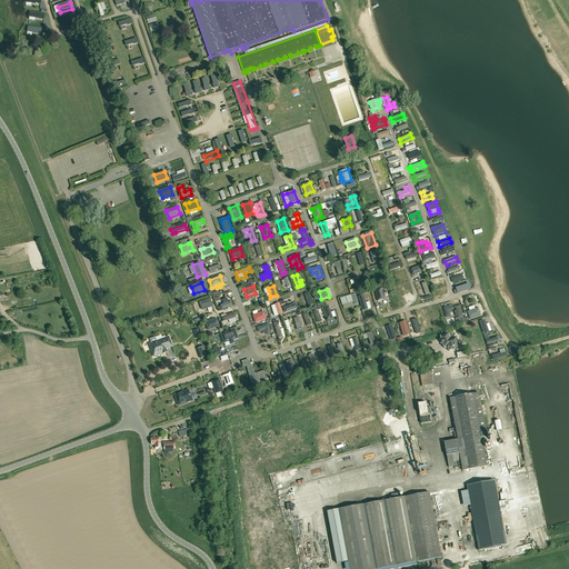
[(446,289),(437,292),(440,299),(448,296),(446,289)]
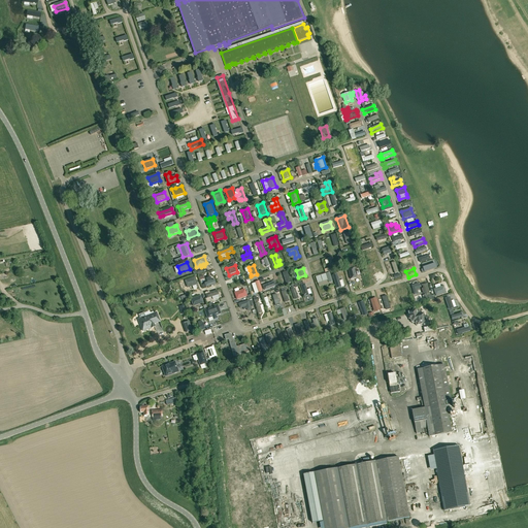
[(318,284),(327,281),(325,274),(316,277),(318,284)]
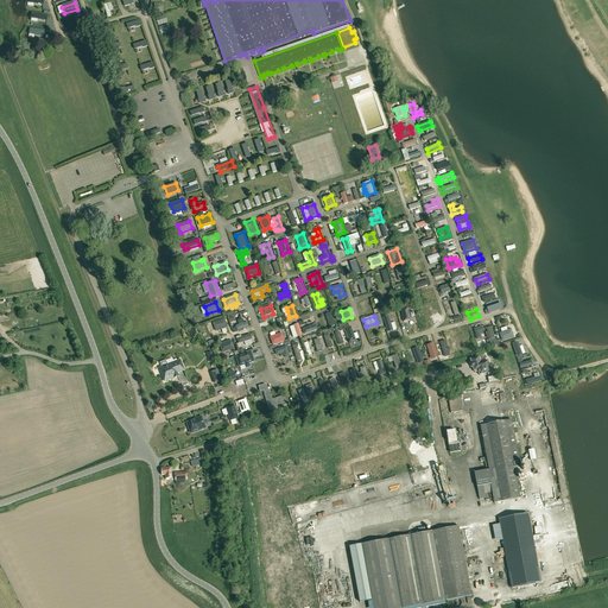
[(382,317),(387,331),(393,330),(388,316),(382,317)]
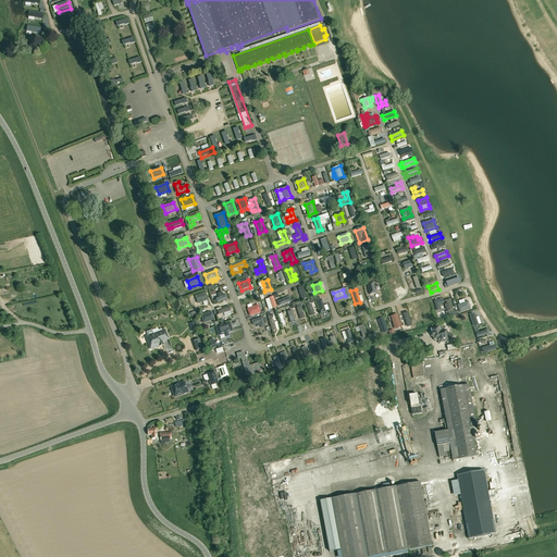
[(205,292),(195,295),(198,304),(208,300),(205,292)]
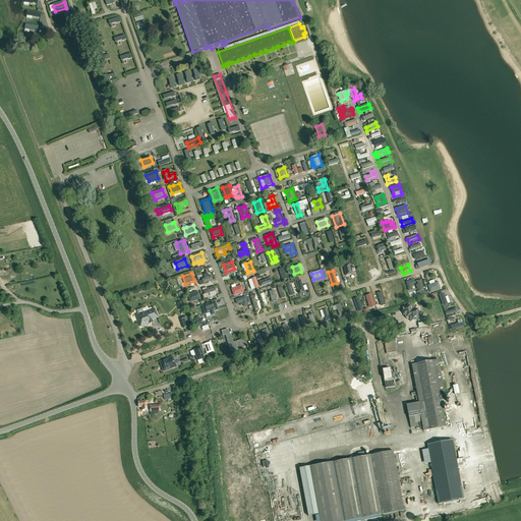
[(212,277),(209,278),(208,274),(204,275),(205,279),(203,280),(204,284),(213,280),(212,277)]
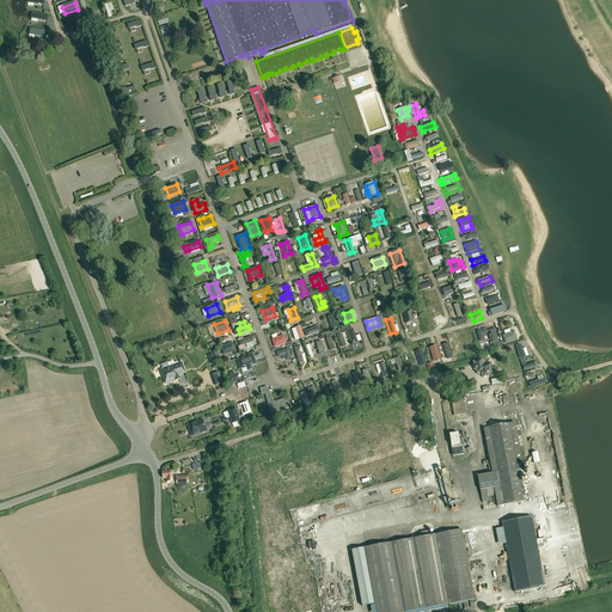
[(305,331),(307,337),(320,332),(318,326),(305,331)]
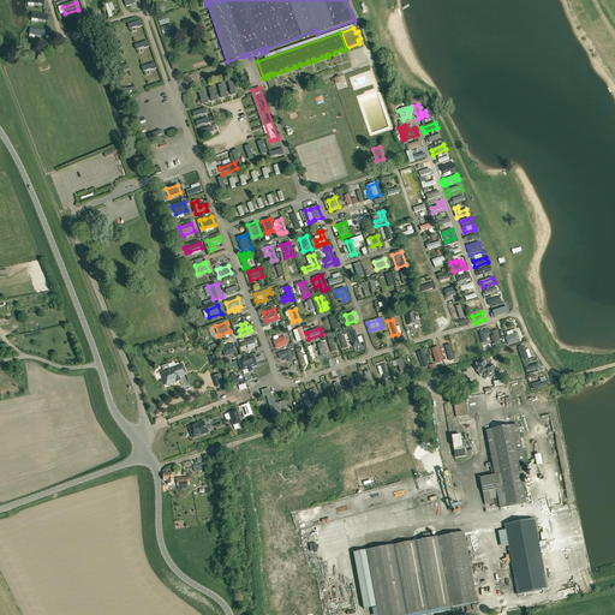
[(520,342),(517,333),(506,338),(508,346),(520,342)]
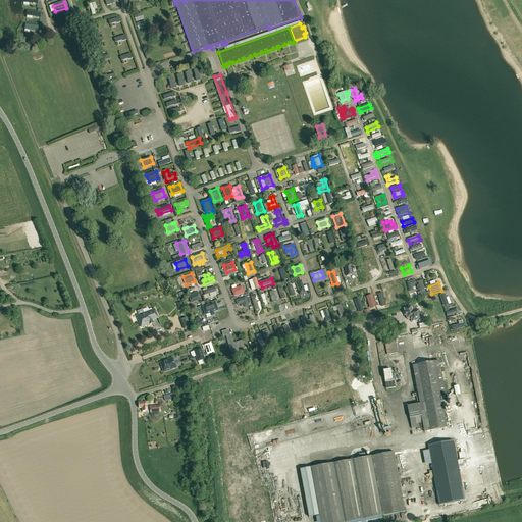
[(235,297),(244,294),(242,286),(232,290),(235,297)]
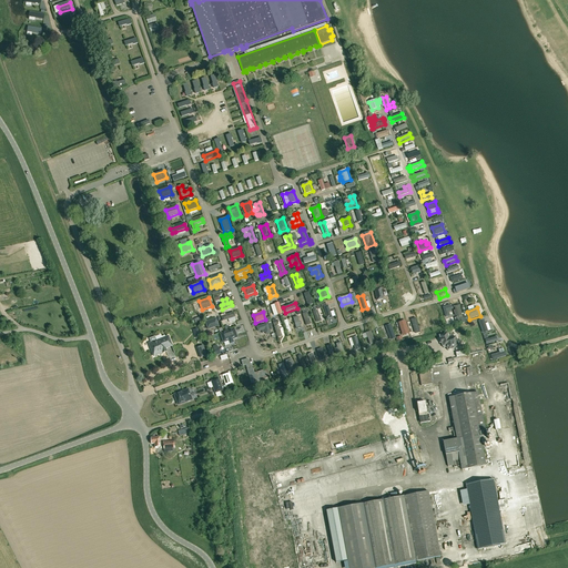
[(235,321),(234,317),(233,313),(222,317),(223,322),(229,320),(230,323),(235,321)]
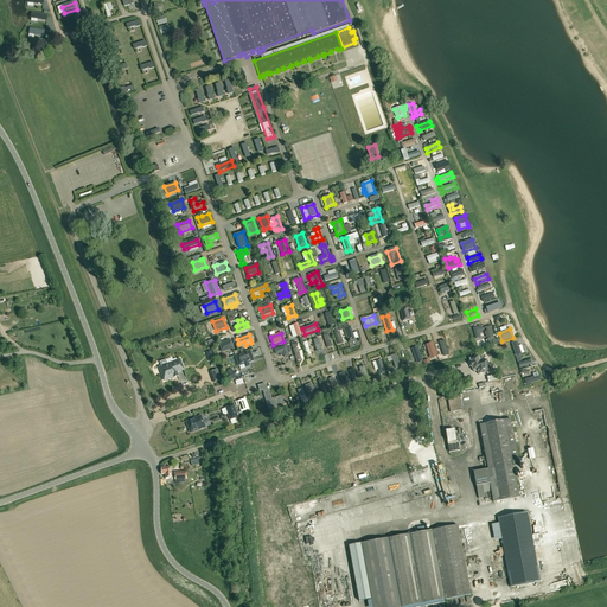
[(473,347),(470,337),(465,339),(467,345),(462,347),(465,351),(473,347)]
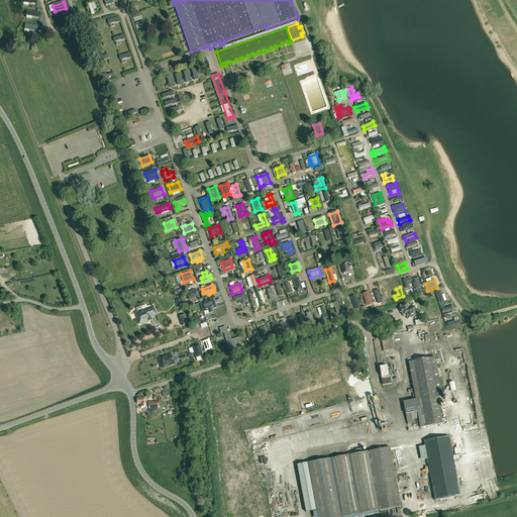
[(189,300),(198,297),(196,290),(187,293),(189,300)]
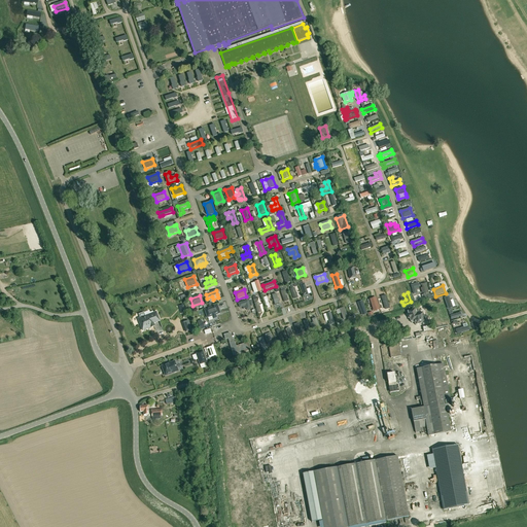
[(444,297),(448,309),(453,308),(449,296),(444,297)]
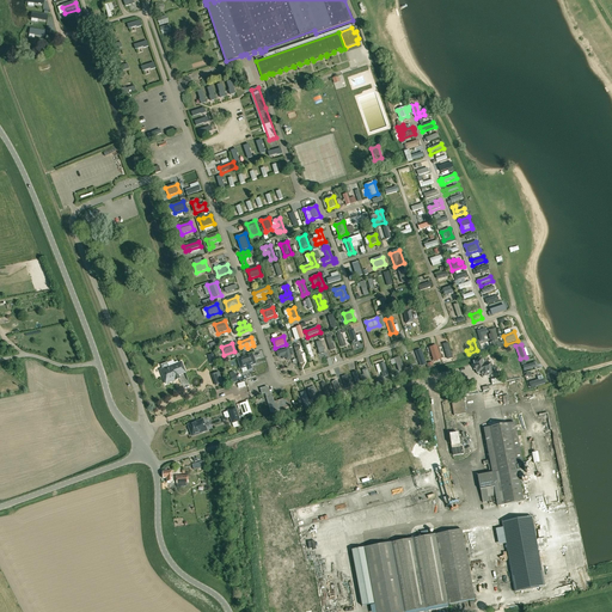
[(430,349),(434,361),(441,359),(436,347),(430,349)]
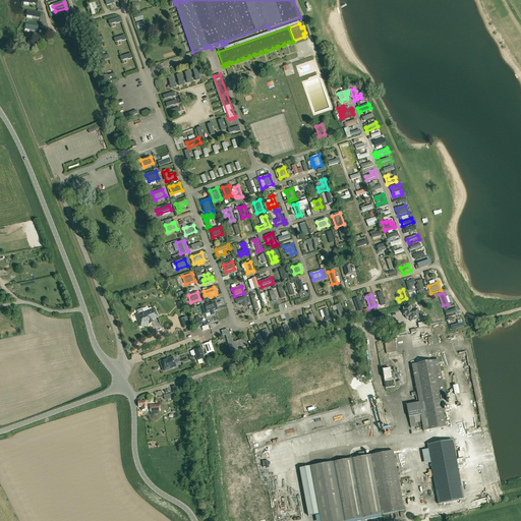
[(240,305),(243,304),(243,306),(248,305),(245,297),(235,300),(237,304),(240,303),(240,305)]
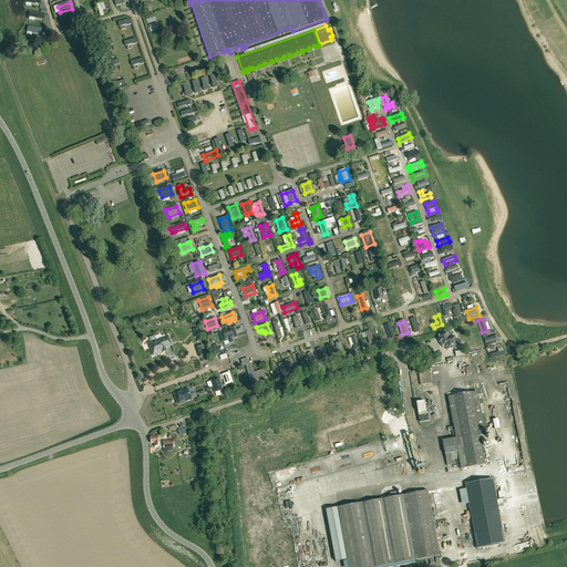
[(234,342),(233,339),(237,337),(234,329),(220,333),(224,342),(228,340),(229,343),(234,342)]
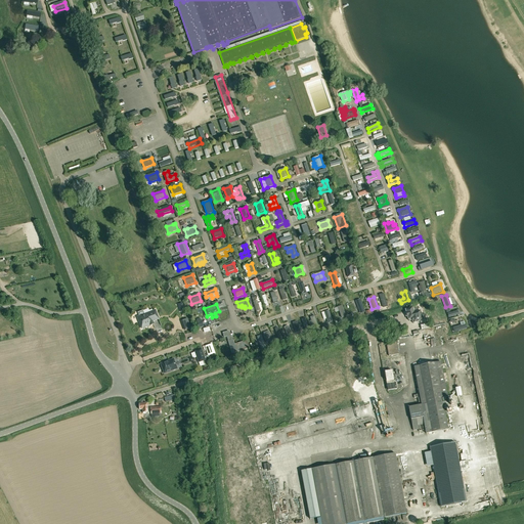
[(338,307),(342,318),(346,316),(342,305),(338,307)]
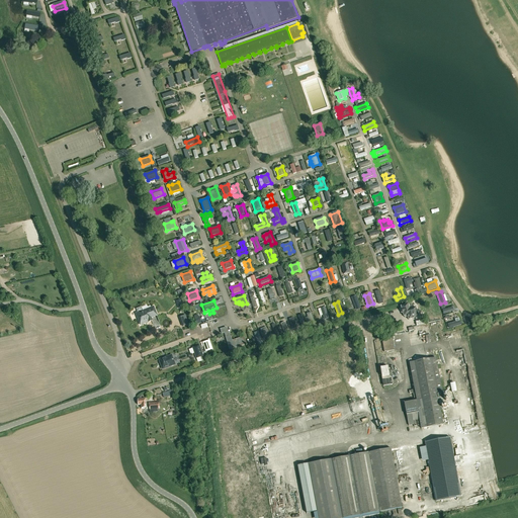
[(409,310),(408,305),(401,307),(402,308),(402,310),(402,312),(403,314),(404,314),(404,317),(405,317),(405,318),(408,317),(408,318),(409,320),(418,317),(416,308),(413,309),(409,310)]
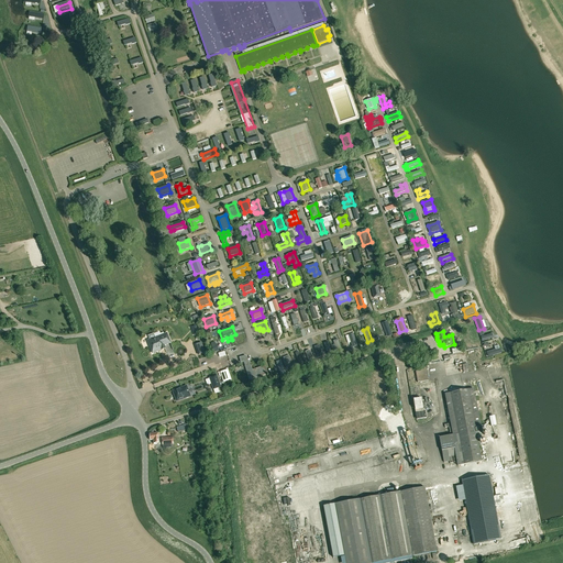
[(159,345),(170,342),(167,335),(167,333),(158,337),(155,338),(154,334),(148,337),(150,340),(147,341),(150,346),(153,353),(154,353),(162,350),(161,350),(159,345)]
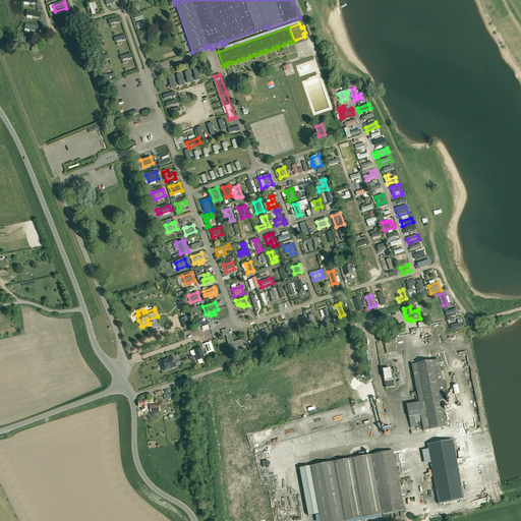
[(463,323),(462,323),(461,320),(457,322),(458,324),(451,326),(453,331),(464,328),(463,323)]
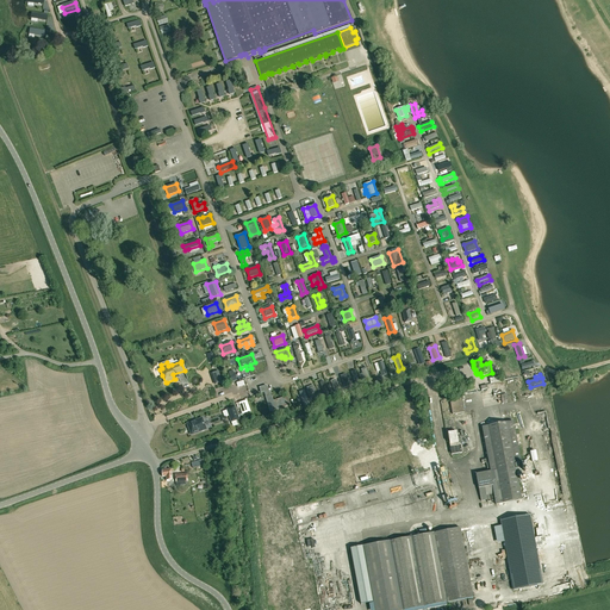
[(490,391),(484,392),(485,398),(490,397),(489,393),(493,392),(491,381),(487,383),(490,391)]
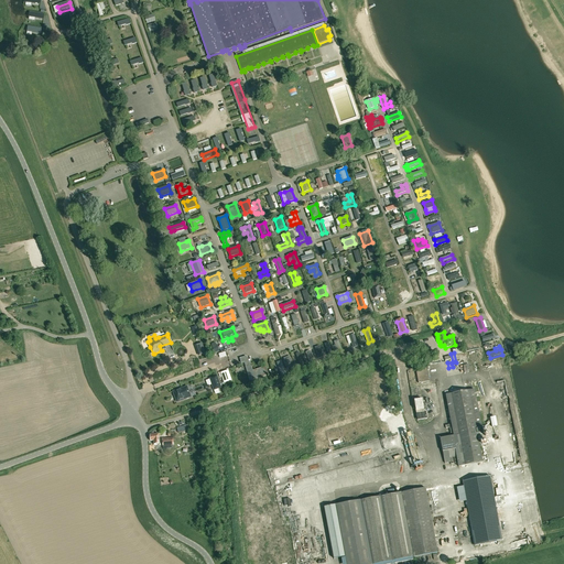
[(286,368),(294,366),(291,358),(283,361),(286,368)]
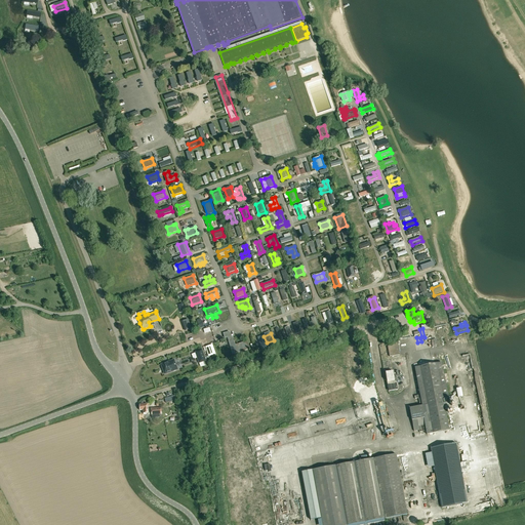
[(233,355),(242,352),(249,350),(247,341),(235,346),(233,337),(231,338),(230,336),(227,337),(233,355)]
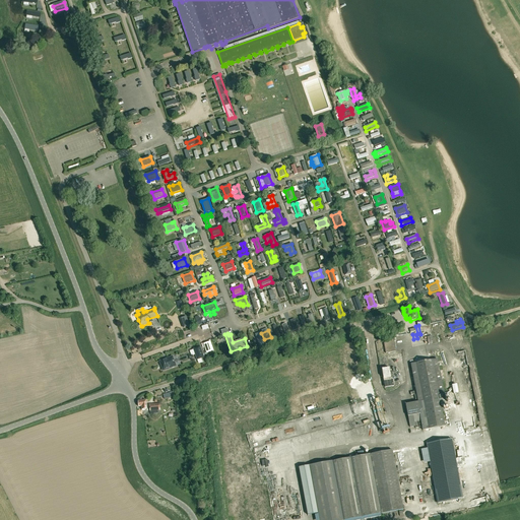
[(386,353),(396,352),(393,336),(383,338),(385,349),(386,353)]
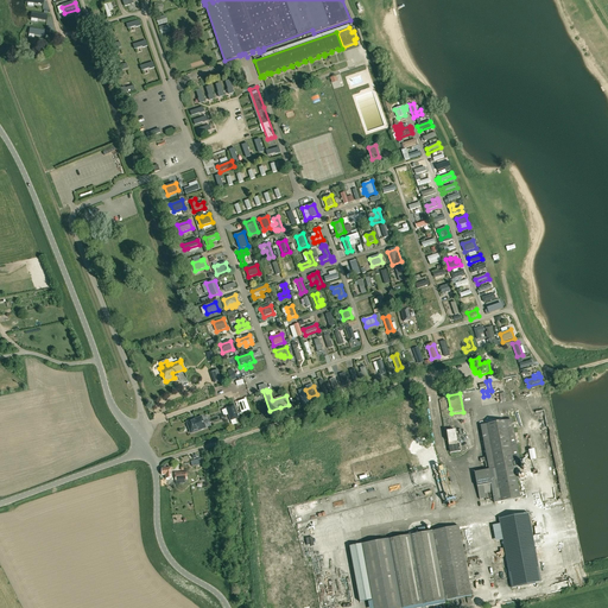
[(239,418),(234,405),(226,409),(230,420),(239,418)]
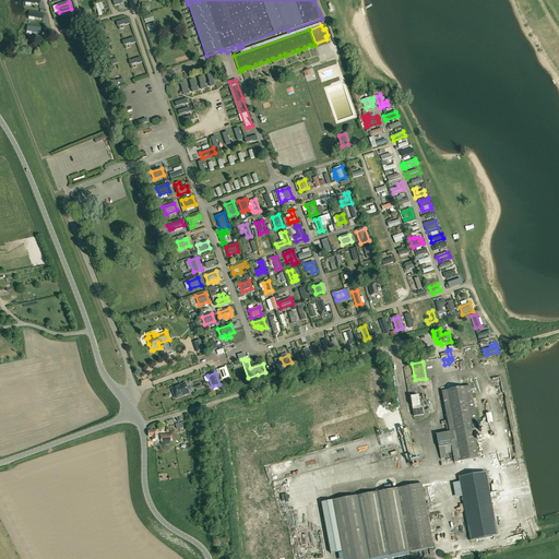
[(176,387),(177,388),(173,390),(171,389),(175,399),(189,393),(186,383),(179,385),(177,387),(176,387)]
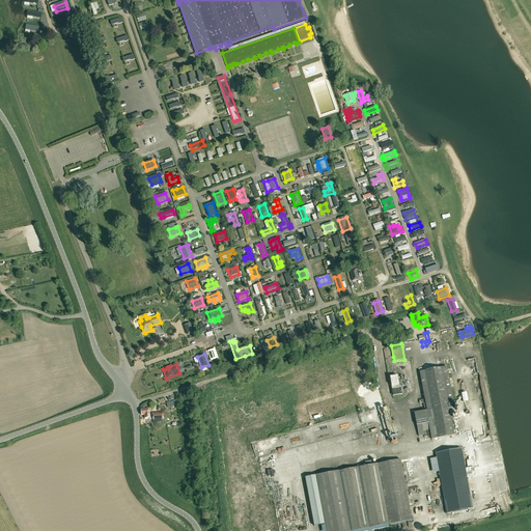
[(450,414),(454,414),(455,413),(447,367),(431,369),(420,371),(422,384),(427,411),(414,413),(419,437),(422,436),(424,436),(423,431),(429,430),(430,432),(431,440),(454,436),(450,414)]
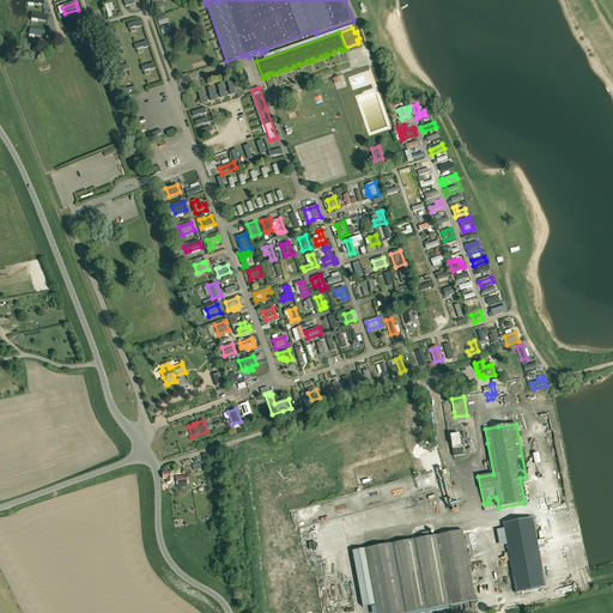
[(530,462),(533,461),(534,460),(534,461),(535,465),(538,463),(540,463),(539,453),(534,454),(533,454),(533,455),(533,456),(529,460),(530,462)]
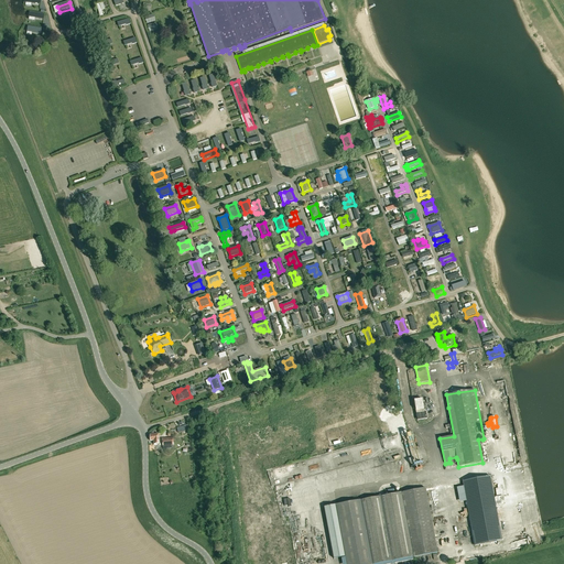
[(160,444),(159,434),(150,435),(150,438),(150,442),(153,441),(154,445),(158,444),(160,444)]
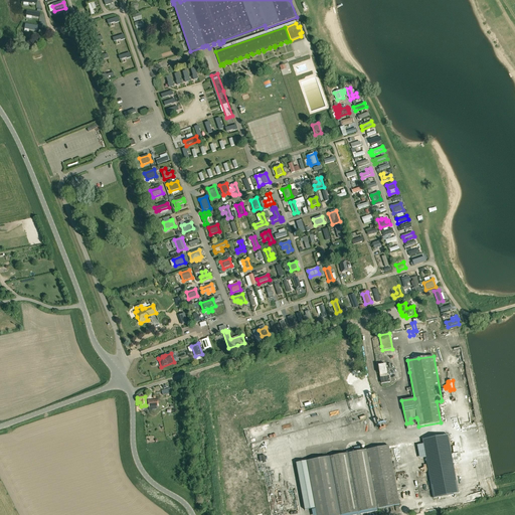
[(459,494),(450,444),(448,435),(422,440),(426,463),(434,499),(459,494)]
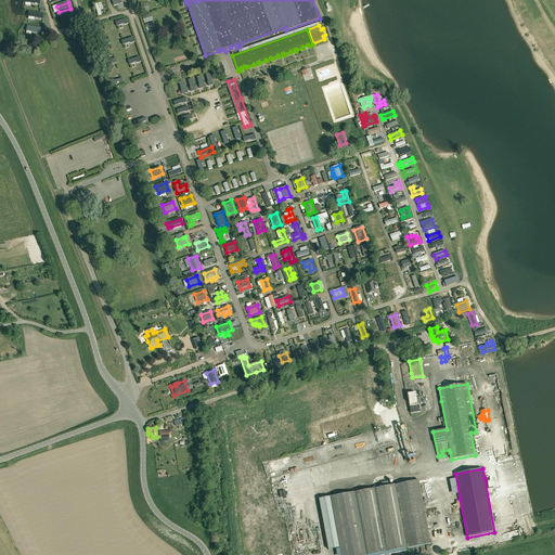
[(498,480),(498,470),(487,470),(488,478),(495,478),(495,480),(498,480)]
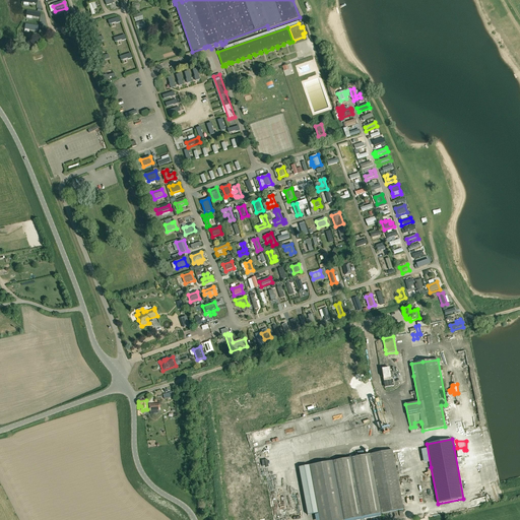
[(333,461),(300,467),(299,467),(308,515),(318,514),(319,519),(360,519),(382,516),(382,514),(403,510),(392,450),(364,456),(336,461),(333,461)]
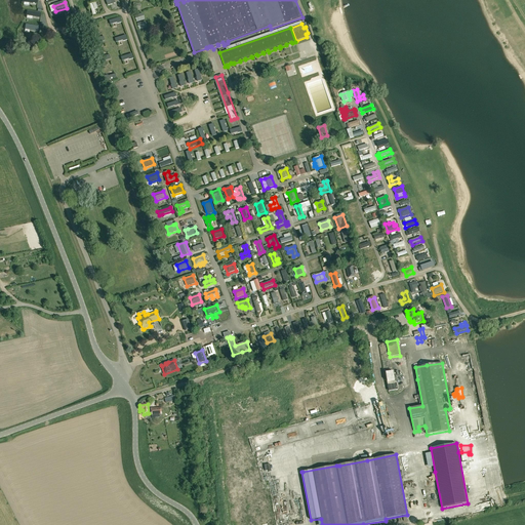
[(480,479),(469,479),(470,490),(480,490),(480,479)]
